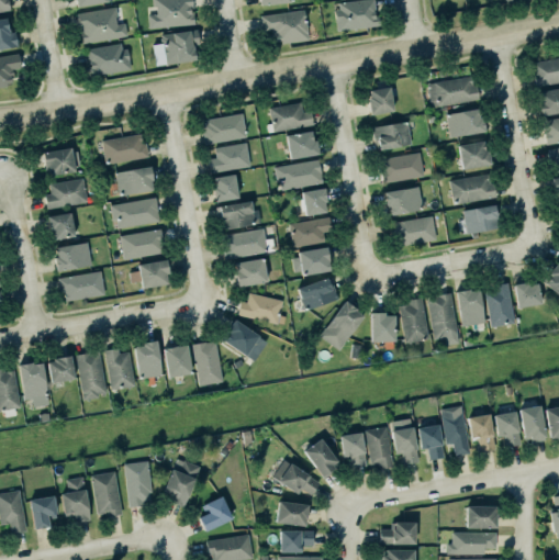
[(0,0),(0,10),(11,8),(9,0),(0,0)]
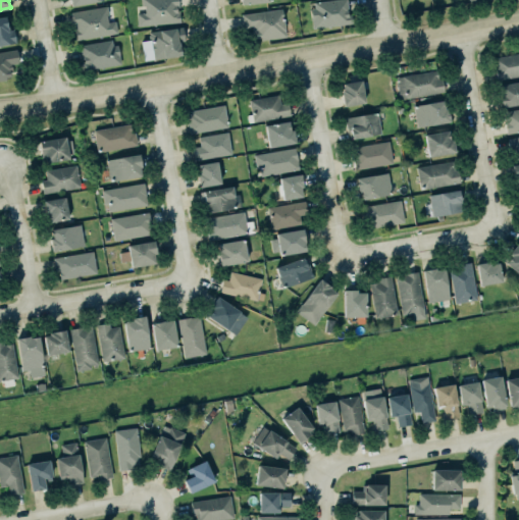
[(100,4),(99,0),(70,0),(72,8),(100,4)]
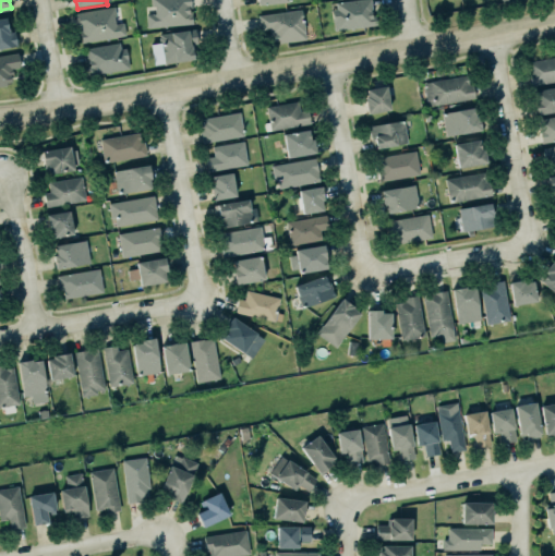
[(192,0),(193,10),(190,10),(191,13),(193,12),(194,25),(149,29),(148,16),(157,15),(156,9),(154,9),(153,0),(192,0)]
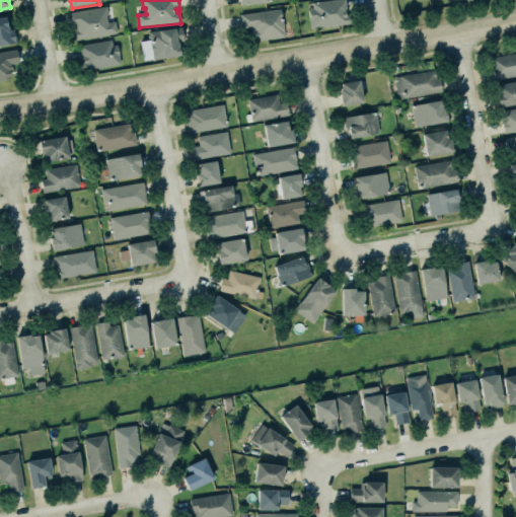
[(338,0),(313,3),(314,10),(310,10),(312,30),(352,25),(352,21),(351,15),(348,16),(347,15),(347,14),(348,14),(346,0),(338,0)]
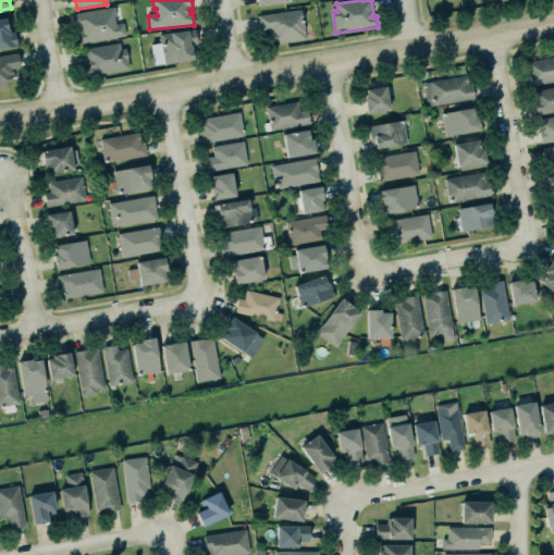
[(82,45),(126,37),(124,25),(117,26),(115,19),(118,17),(115,8),(77,14),(82,45)]
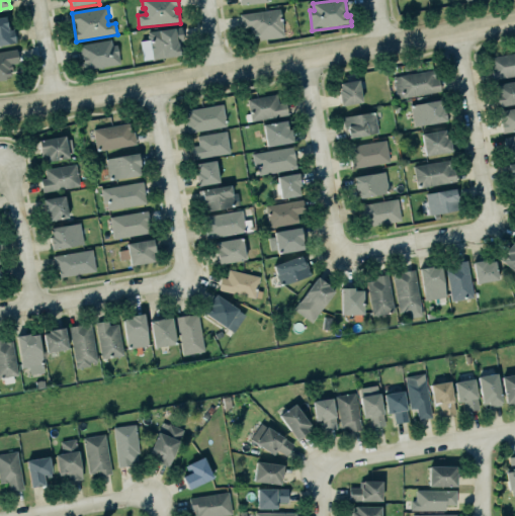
[(241,15),(281,10),(285,37),(261,41),(260,39),(255,39),(254,35),(252,36),(251,29),(243,30),(241,15)]
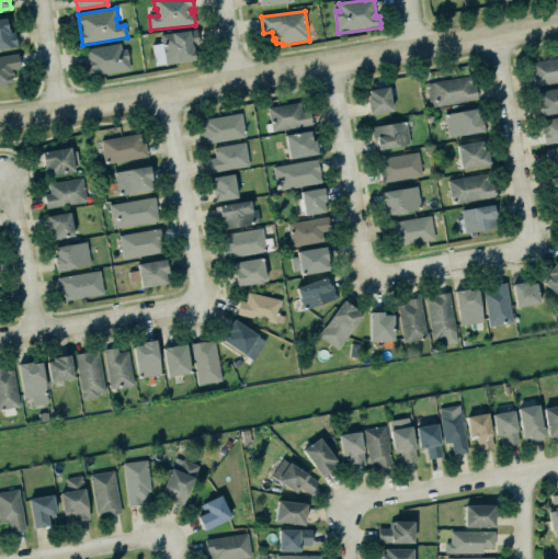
[(0,20),(8,19),(11,35),(15,34),(19,48),(0,52),(0,20)]
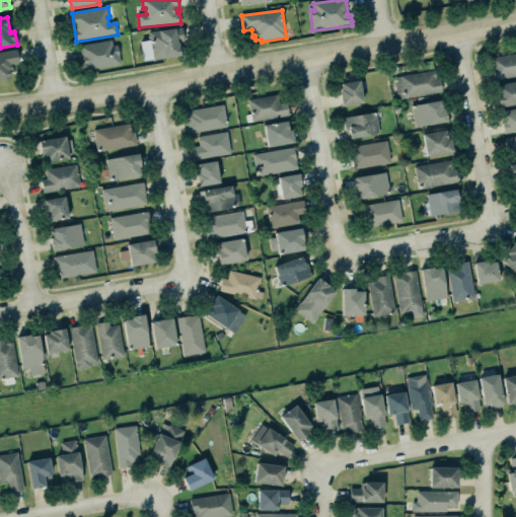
[(182,28),(149,33),(150,35),(148,38),(149,43),(151,44),(154,61),(164,60),(164,61),(181,58),(181,55),(185,54),(183,43),(185,43),(182,28)]
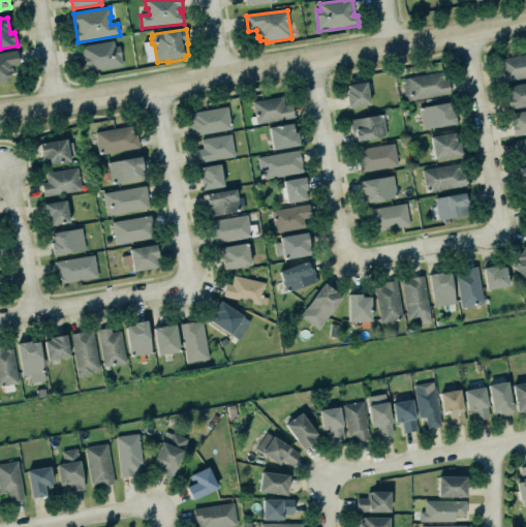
[(85,47),(87,72),(123,68),(121,43),(85,47)]
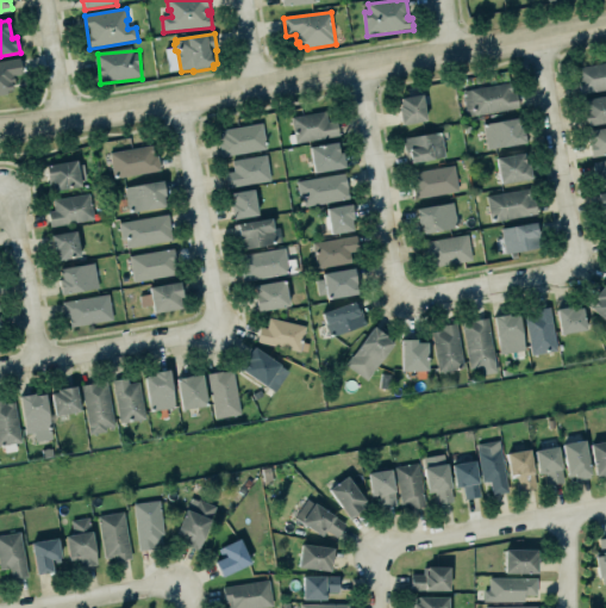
[(0,97),(18,94),(16,79),(26,76),(23,60),(0,63),(0,97)]
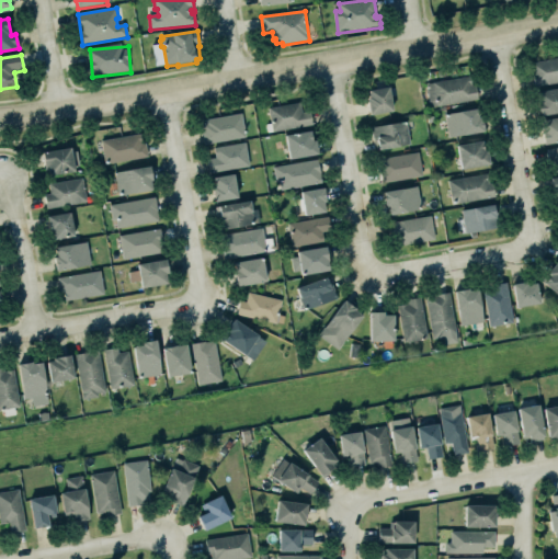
[(537,88),(557,84),(557,59),(533,64),(537,88)]
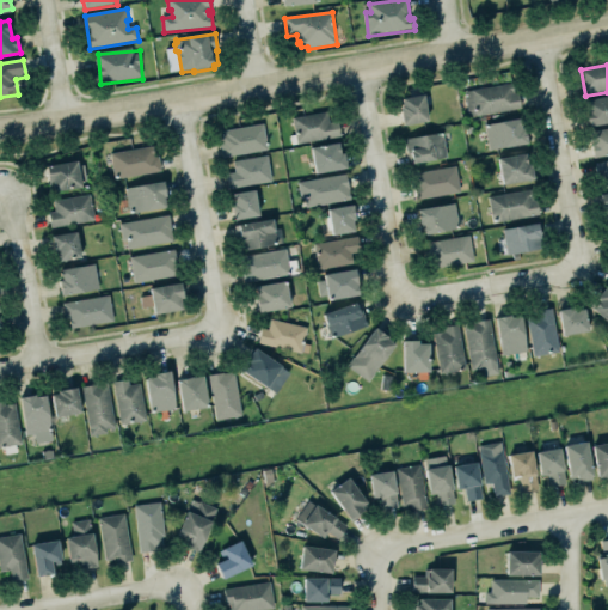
[(523,113),(521,85),(468,91),(471,119),(523,113)]
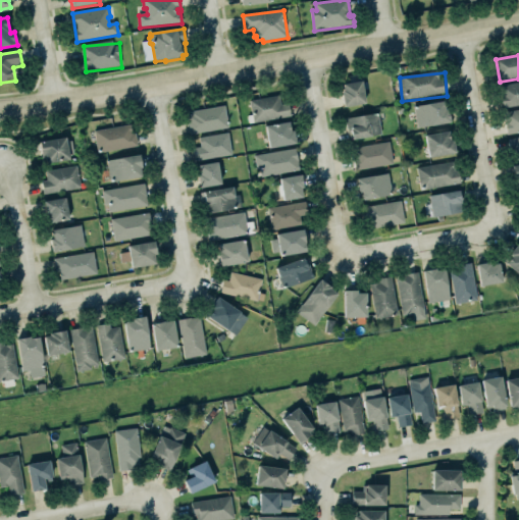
[(343,90),(342,84),(361,81),(364,102),(344,106),(341,90),(343,90)]
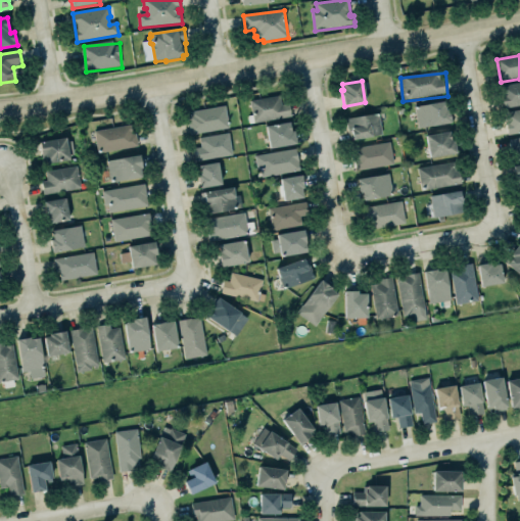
[(519,84),(502,87),(506,109),(519,107),(519,84)]
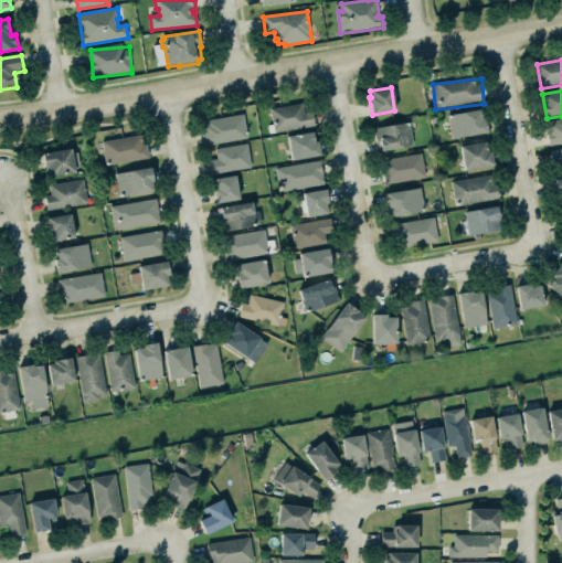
[(303,104),(304,114),(311,113),(315,127),(276,134),(271,110),(303,104)]
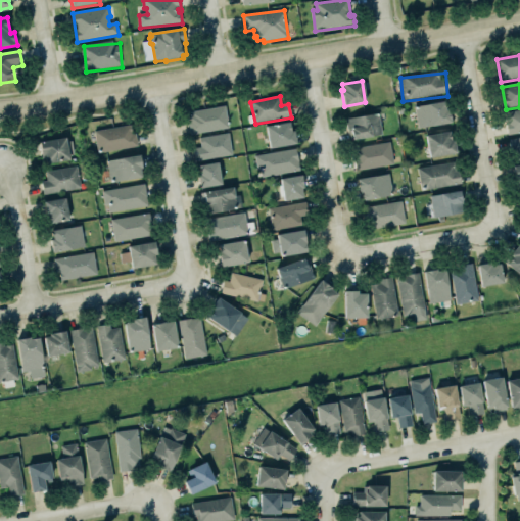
[(414,107),(445,101),(446,106),(445,108),(445,109),(448,109),(451,123),(419,129),(414,107)]
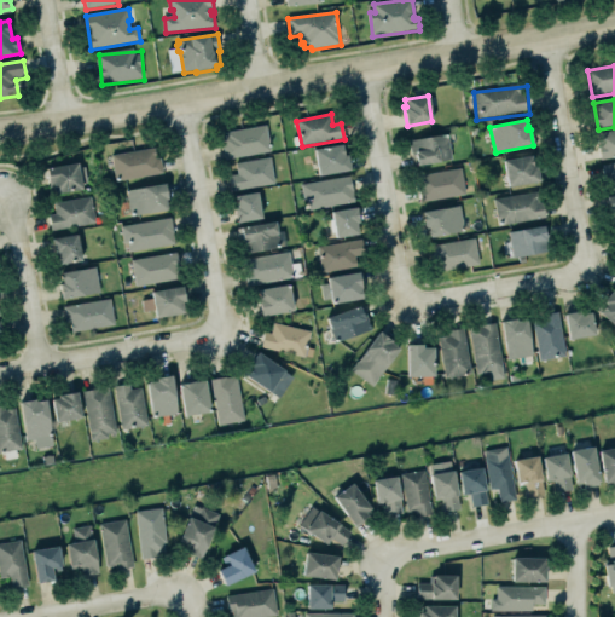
[(222,127),(262,122),(267,151),(227,156),(222,127)]
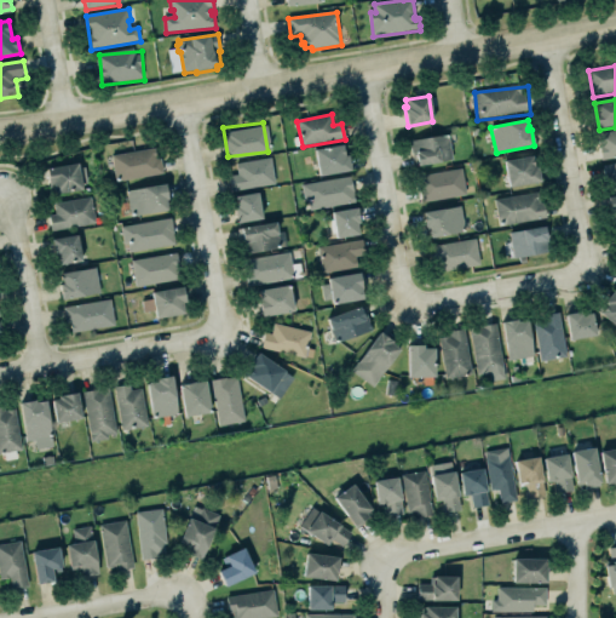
[(615,158),(600,160),(596,137),(608,132),(615,131),(615,158)]
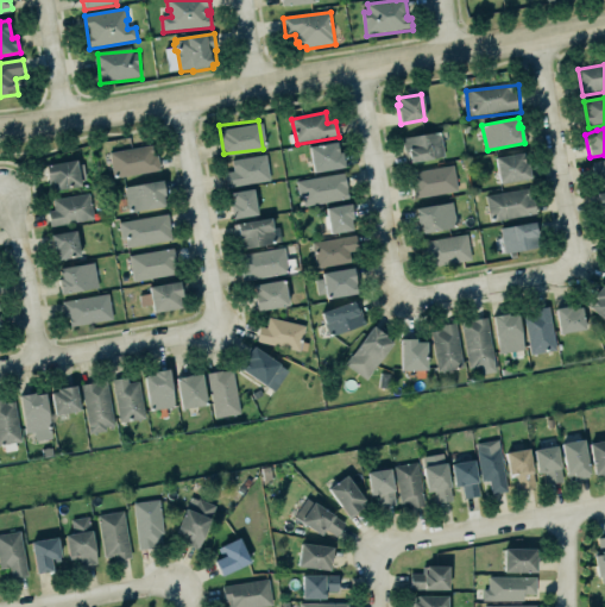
[(445,135),(407,139),(410,164),(447,160),(445,135)]
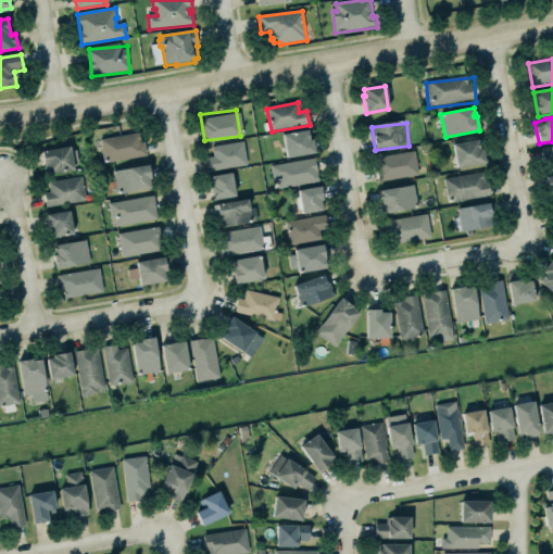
[(289,159),(317,155),(314,131),(286,135),(289,159)]
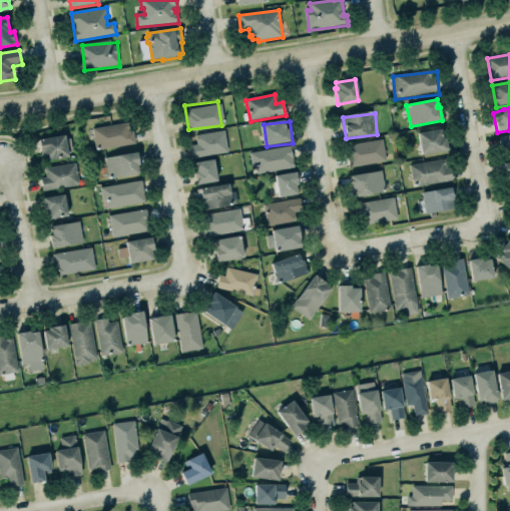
[(96,128),(98,149),(135,146),(134,125),(96,128)]
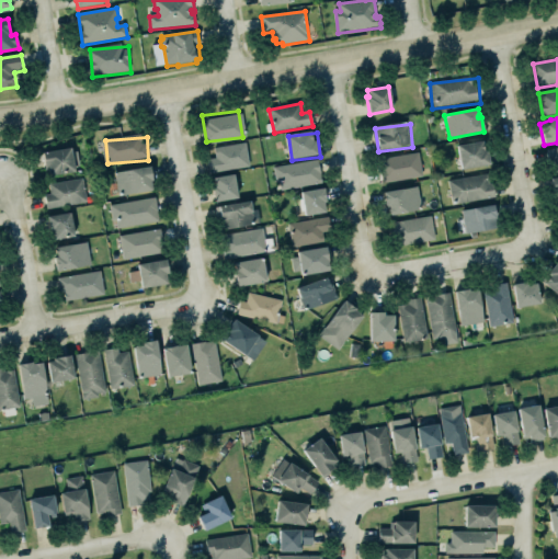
[(484,150),(487,150),(489,163),(460,169),(456,146),(481,140),(484,150)]
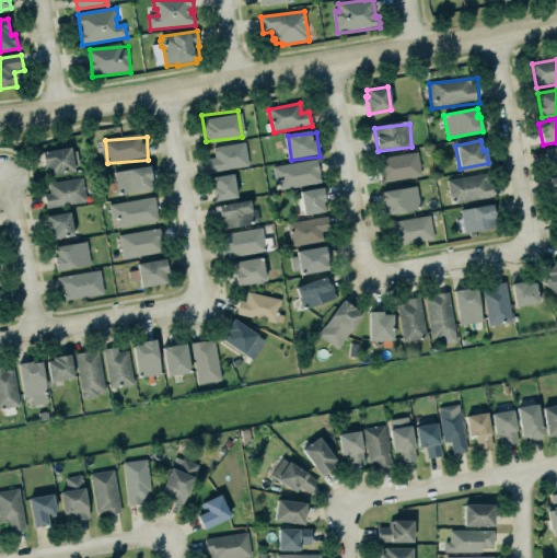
[(217,158),(207,159),(210,173),(250,166),(245,142),(215,148),(217,158)]
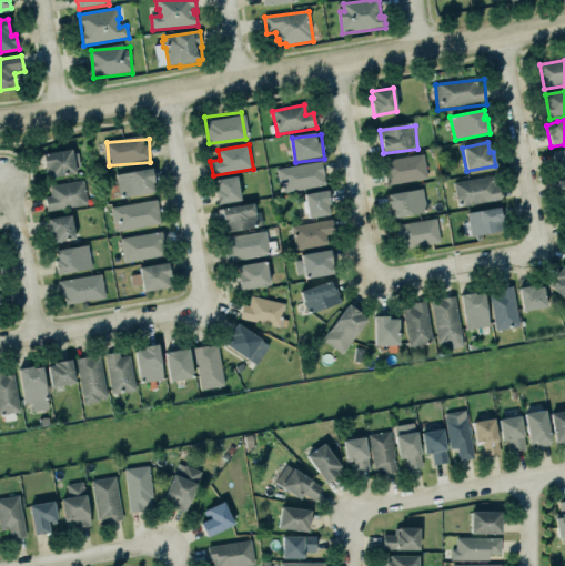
[(71,149),(76,173),(47,178),(42,153),(71,149)]
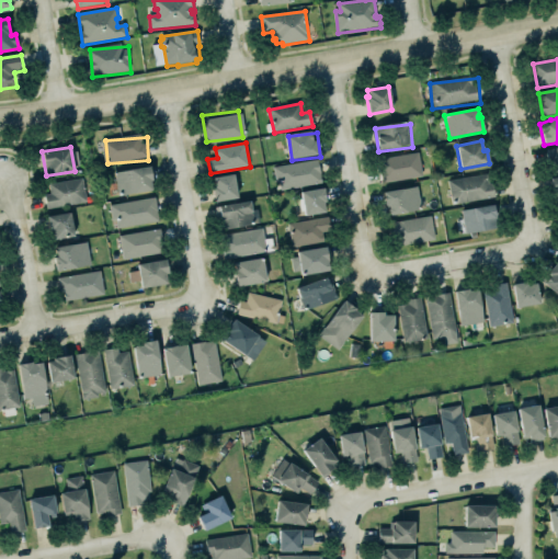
[(545,150),(557,148),(557,172),(556,172),(554,158),(547,159),(545,150)]
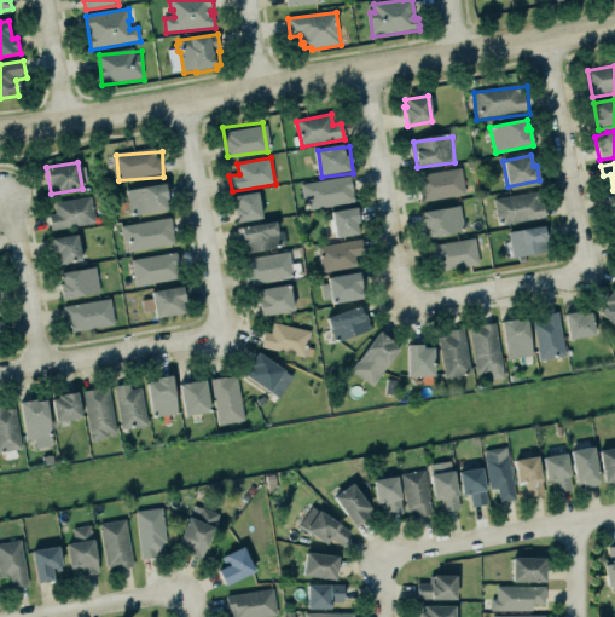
[(421,203),(465,195),(462,168),(416,177),(421,203)]
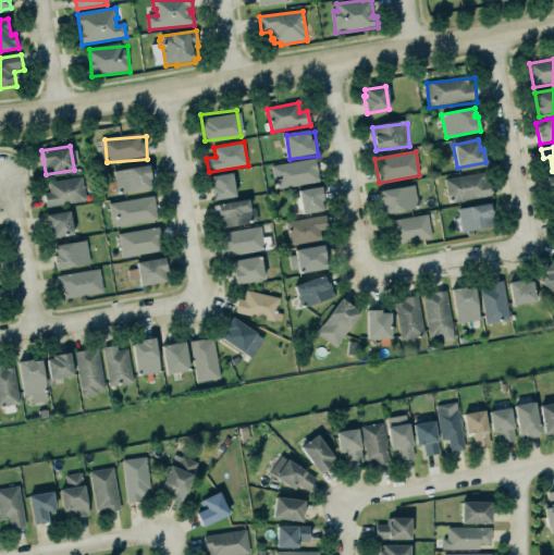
[(271,167),(315,159),(317,168),(318,168),(318,173),(319,182),(279,188),(277,181),(273,181),(271,167)]
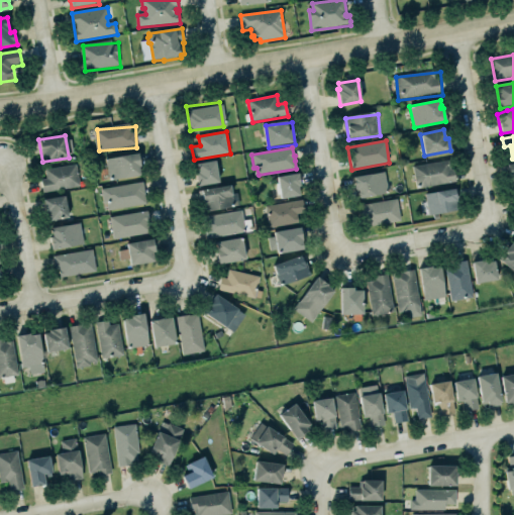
[(105,159),(110,181),(140,176),(138,166),(140,166),(138,152),(105,159)]
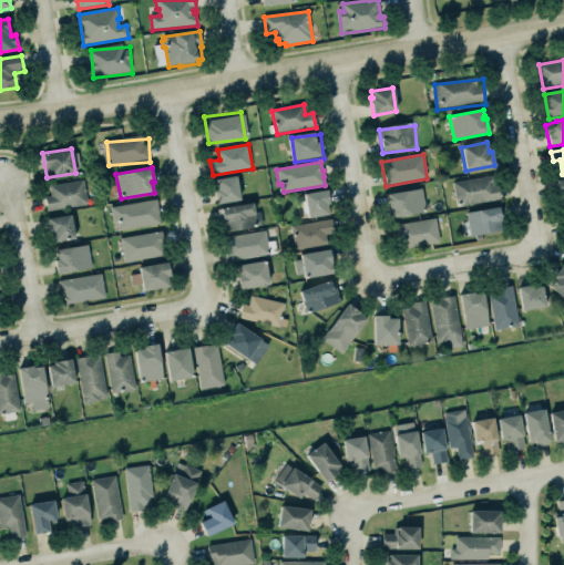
[(216,180),(236,176),(241,201),(217,204),(215,189),(217,189),(216,180)]
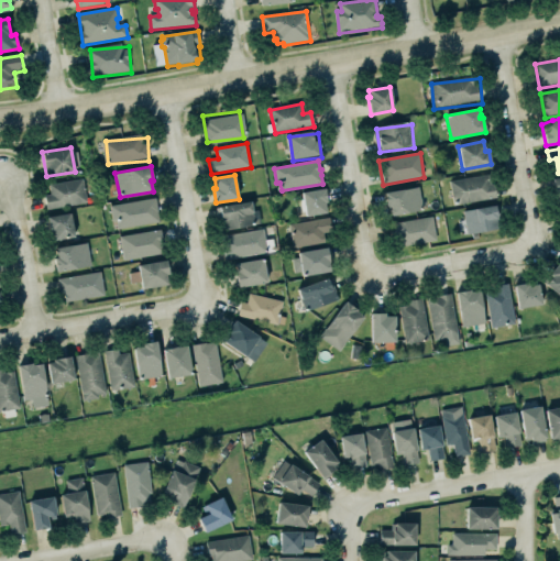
[(489,175),(491,185),(494,185),(496,198),(453,206),(449,182),(489,175)]
